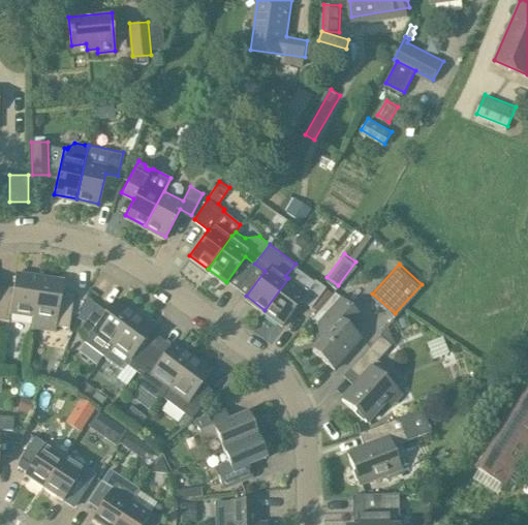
[(11,311),(33,315),(34,315),(40,274),(16,271),(13,285),(1,283),(0,302),(0,317),(9,319),(11,311)]
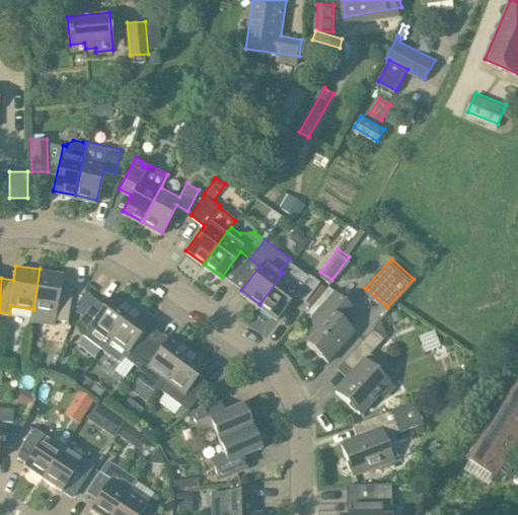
[(33,309),(32,309),(31,319),(55,322),(56,317),(68,319),(73,287),(61,285),(63,273),(40,269),(33,309)]
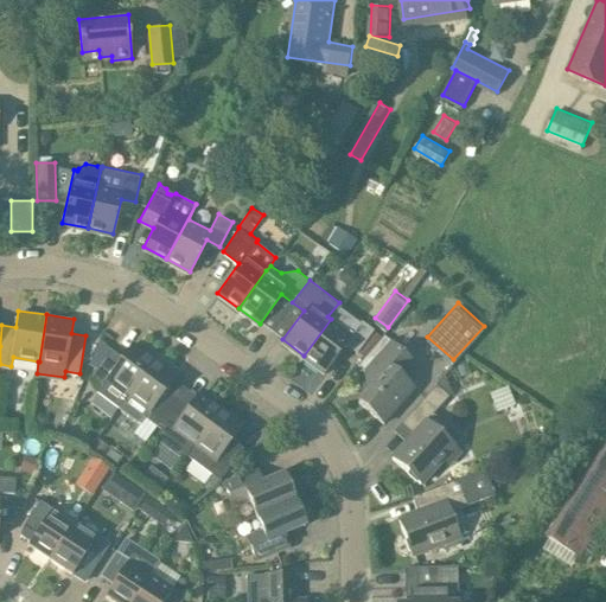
[(351,334),(331,319),(304,356),(325,371),(346,343),(358,351),(375,328),(362,319),(351,334)]
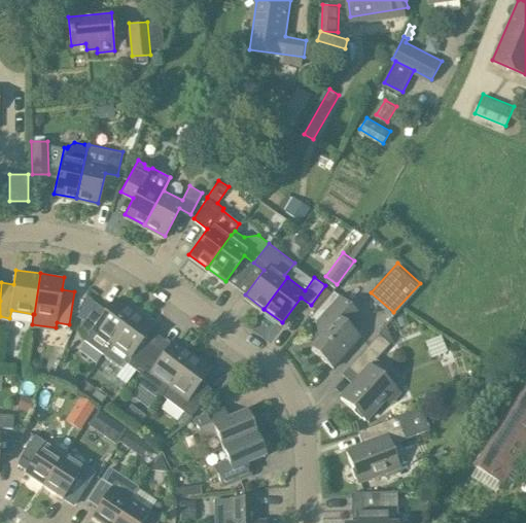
[(340,294),(317,320),(318,339),(312,347),(332,365),(359,336),(349,325),(360,313),(340,294)]
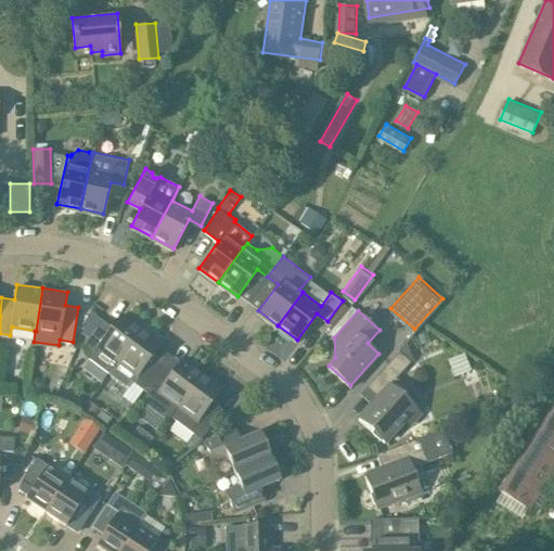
[(118,360),(141,327),(121,312),(113,325),(101,318),(82,343),(94,351),(99,346),(118,360)]
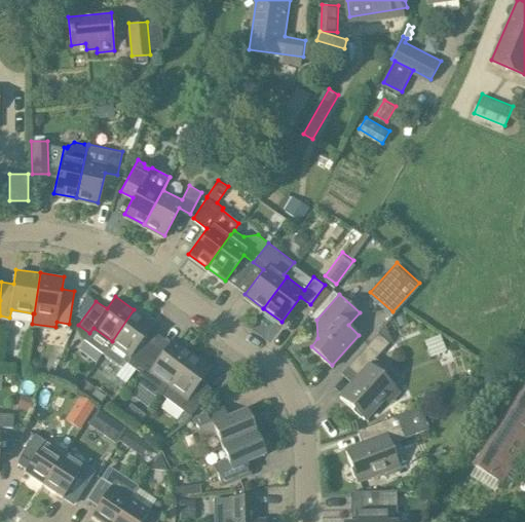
[(137,368),(154,343),(144,336),(153,324),(134,309),(112,341),(129,353),(125,360),(137,368)]
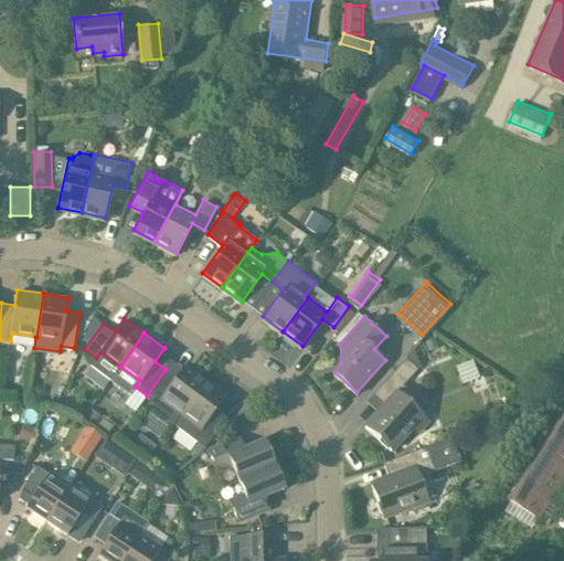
[(383,404),(365,424),(380,438),(382,436),(391,444),(389,446),(392,448),(413,426),(418,431),(428,419),(411,402),(416,395),(403,383),(417,367),(406,357),(372,394),(383,404)]
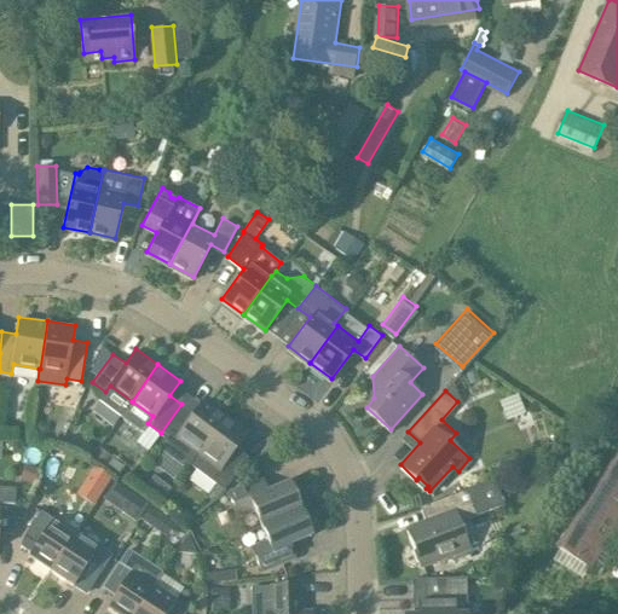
[(191,462),(225,415),(203,399),(192,413),(182,404),(161,433),(174,441),(178,435),(198,451),(191,462)]
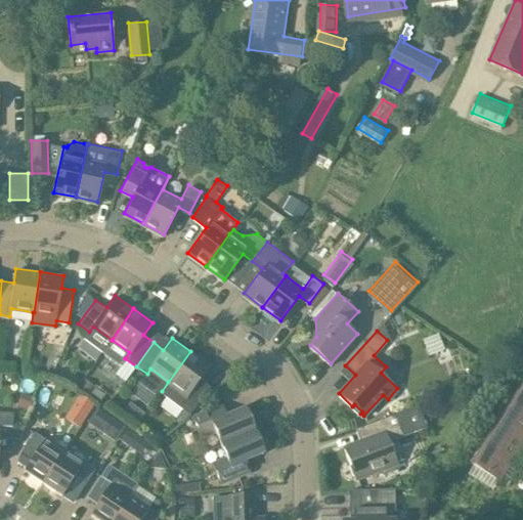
[(210,365),(190,351),(162,391),(191,413),(212,385),(201,377),(210,365)]
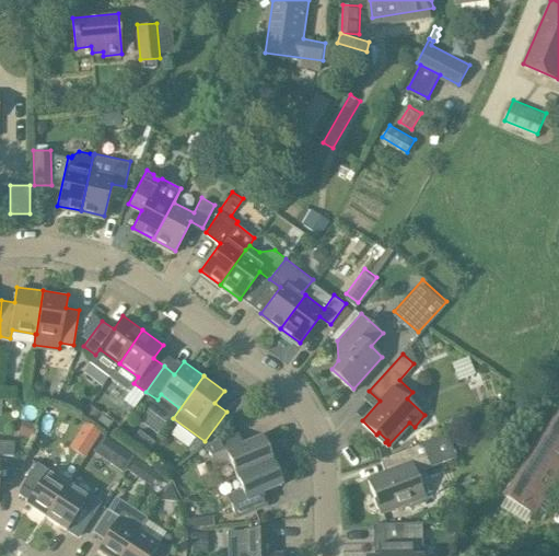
[(62,383),(56,401),(80,412),(92,397),(62,383)]
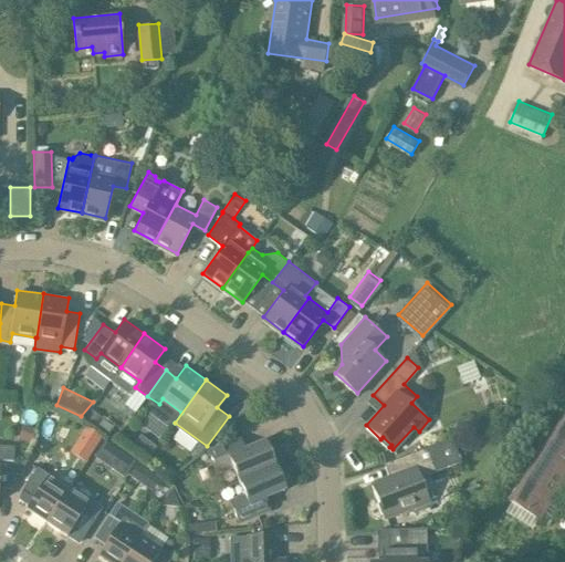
[(564,414),(512,498),(542,517),(543,517),(551,521),(564,500),(556,495),(564,480),(564,414)]
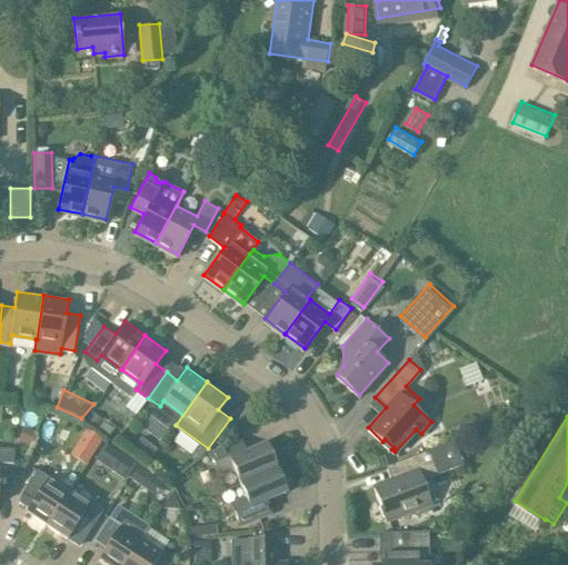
[(141,435),(133,446),(149,458),(158,446),(141,435)]
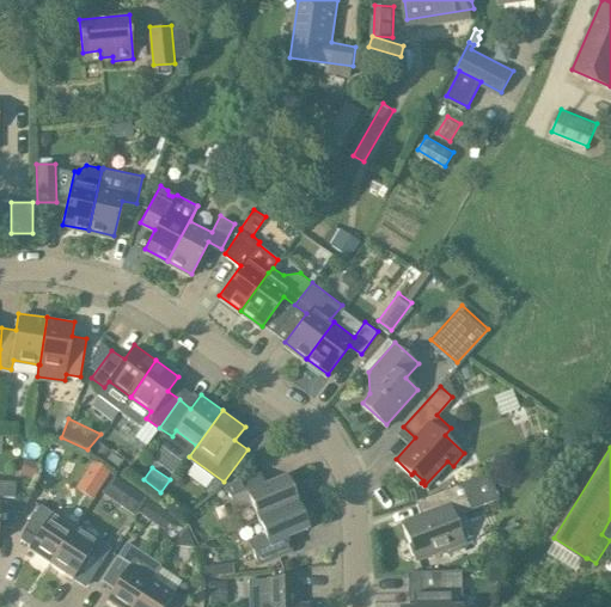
[(136,510),(148,494),(116,472),(104,489),(136,510)]
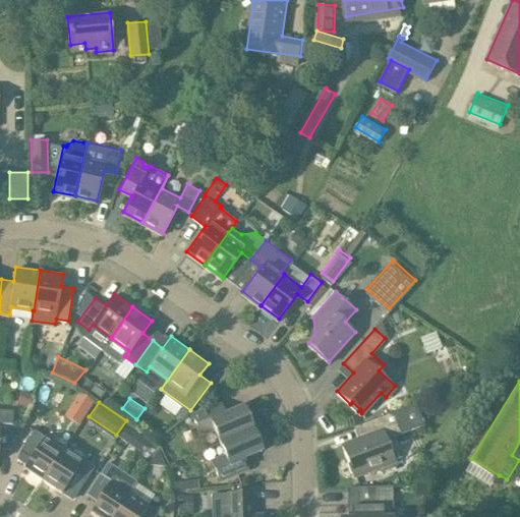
[(343,444),(349,461),(354,474),(382,464),(384,470),(396,466),(389,445),(397,443),(394,436),(425,424),(417,402),(362,421),(366,436),(343,444)]
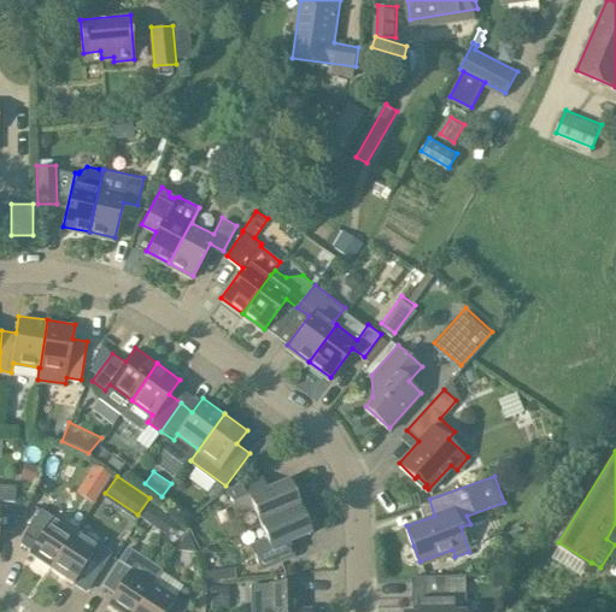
[(260,521),(299,505),(288,478),(260,490),(256,477),(228,488),(239,512),(254,506),(260,521)]
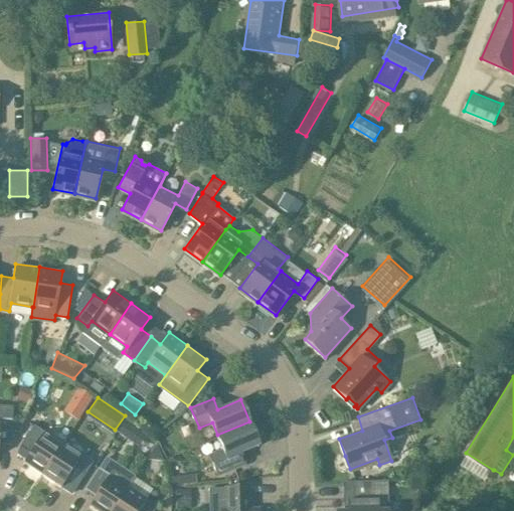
[(0,442),(11,443),(13,403),(0,402),(0,442)]
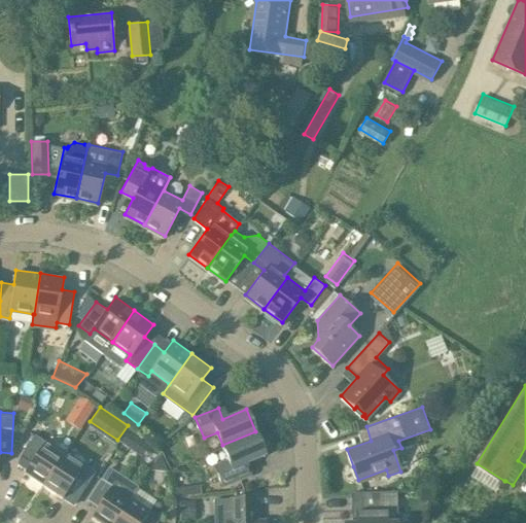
[(132,430),(125,440),(142,452),(148,443),(132,430)]
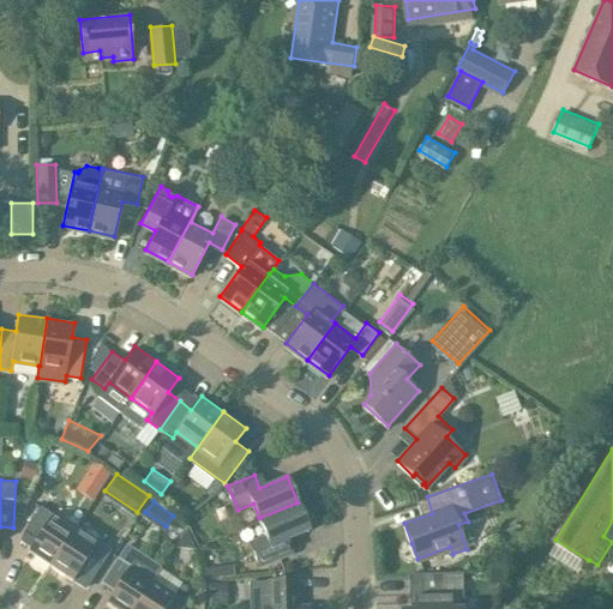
[(259,518),(265,534),(250,540),(259,564),(287,553),(281,540),(310,528),(298,502),(259,518)]
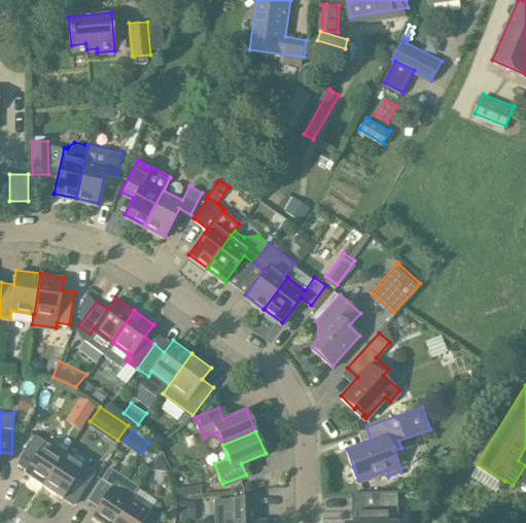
[(44,485),(65,452),(35,432),(21,454),(32,461),(25,472),(44,485)]
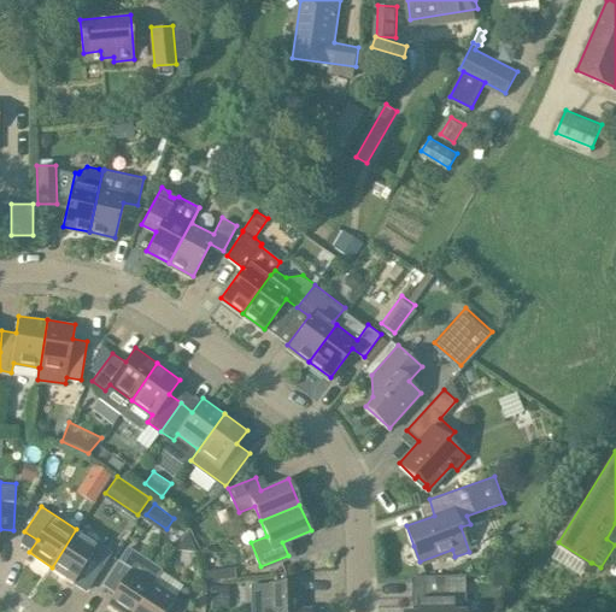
[(52,568),(74,582),(82,570),(94,577),(111,552),(76,529),(52,568)]
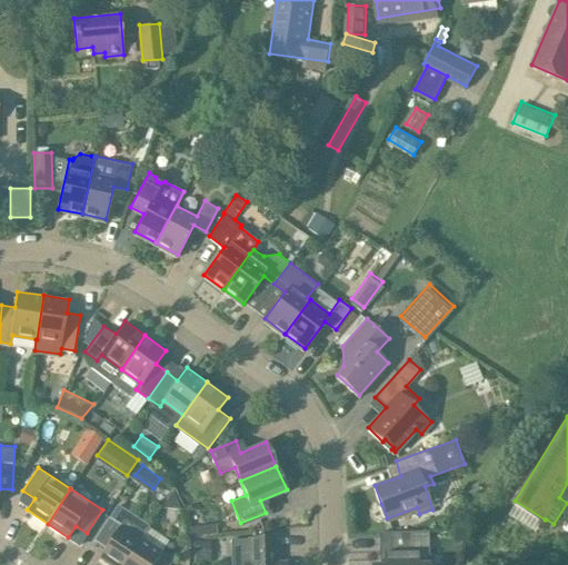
[(110,564),(122,564),(142,536),(149,525),(117,504),(95,538),(107,546),(99,557),(110,564)]
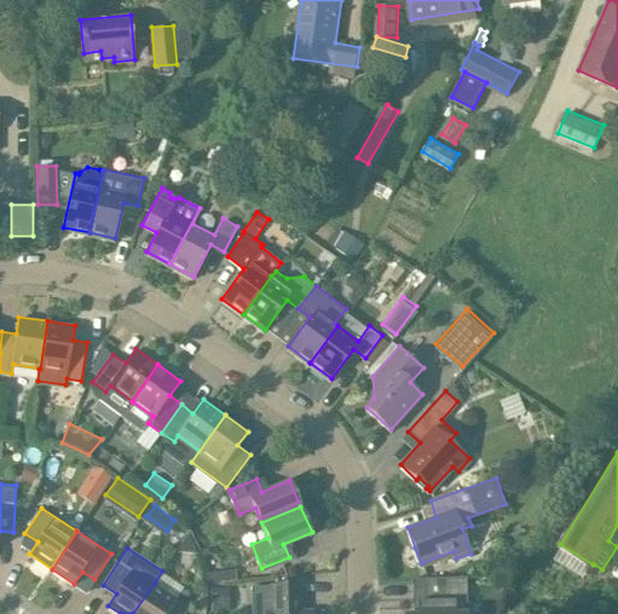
[(467,597),(467,575),(467,574),(413,575),(413,600),(419,598),(419,613),(403,613),(467,613),(468,612),(456,612),(455,598),(467,597)]
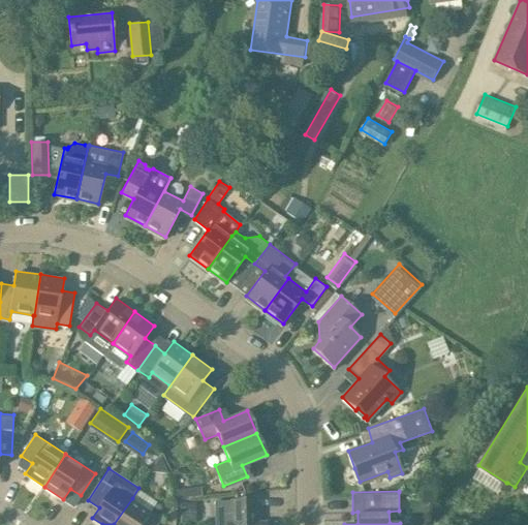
[(114,524),(157,524),(162,518),(132,498),(114,524)]
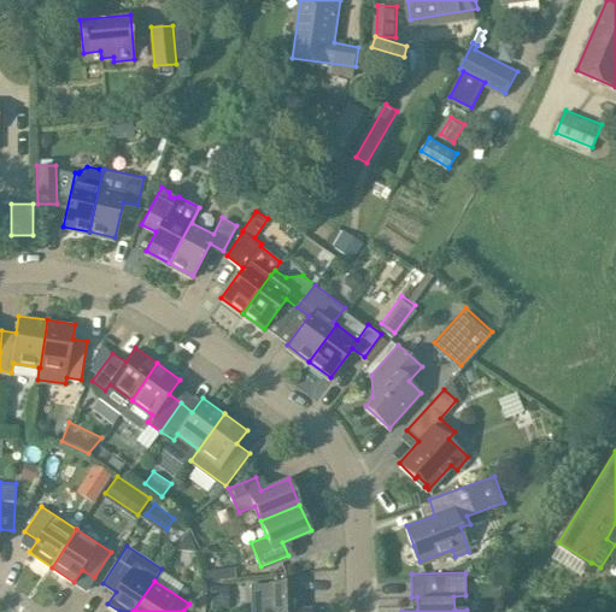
[(271,608),(267,608),(265,611),(311,611),(311,607),(300,607),(299,581),(271,582),(271,608)]
